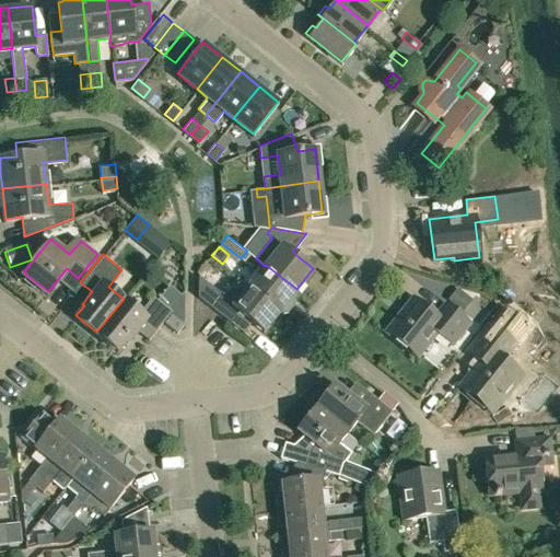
[(288,310),(294,302),(294,299),(291,296),(296,289),(266,265),(265,266),(249,285),(280,310),(281,309),(283,311),(288,310)]
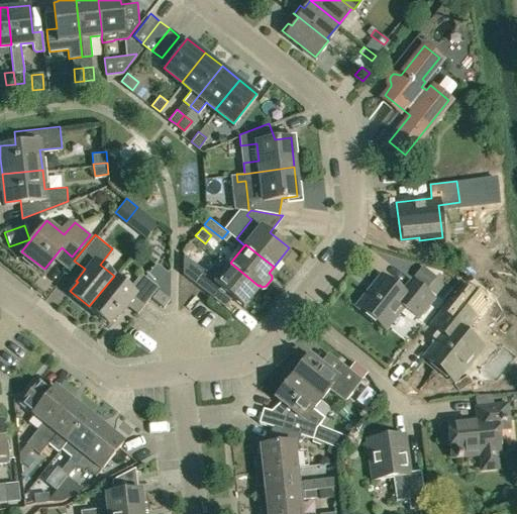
[(229,265),(219,257),(206,274),(202,271),(199,275),(191,268),(186,274),(213,295),(221,286),(243,304),(259,286),(230,263),(229,265)]
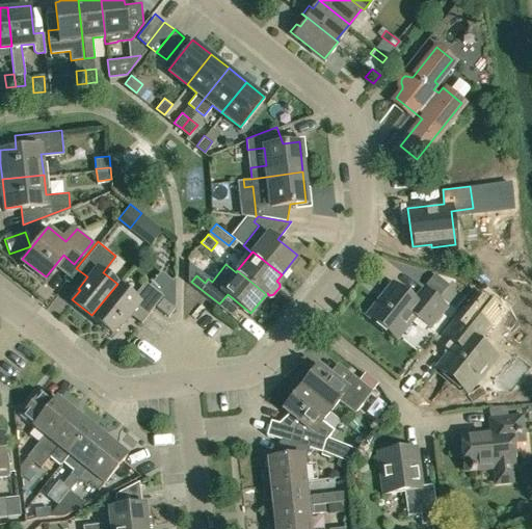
[(441,292),(449,282),(434,270),(426,281),(441,292)]
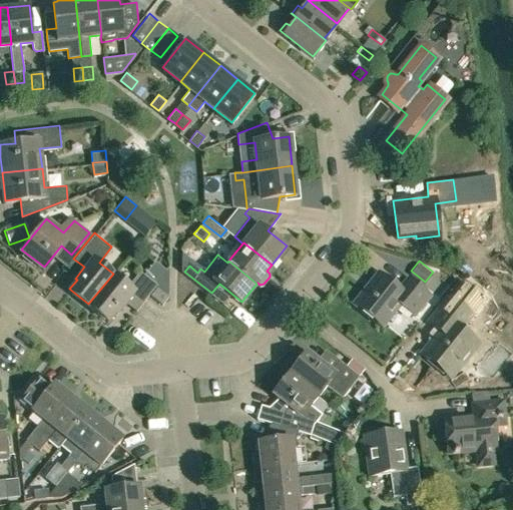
[(135,309),(156,283),(139,269),(127,285),(113,274),(88,304),(107,319),(114,311),(116,312),(125,301),(135,309)]
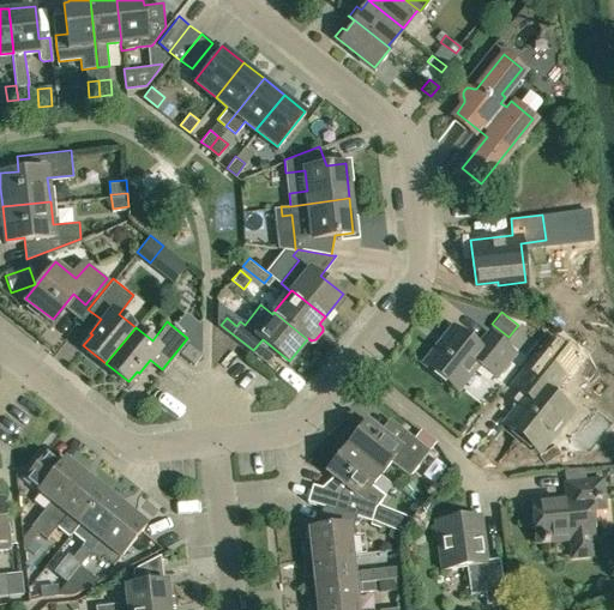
[(477,344),(455,326),(426,364),(457,388),(479,362),(495,375),(515,350),(488,330),(477,344)]
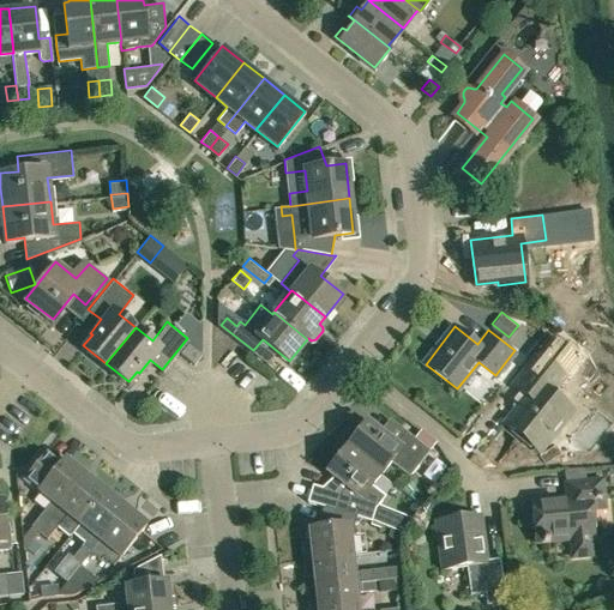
[(539,450),(571,409),(551,392),(566,373),(560,368),(575,350),(553,333),(513,382),(527,394),(504,422),(539,450)]
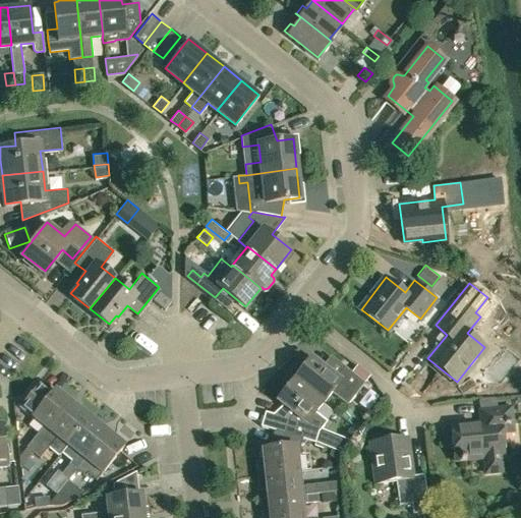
[(164,307),(170,299),(159,290),(153,298),(164,307)]
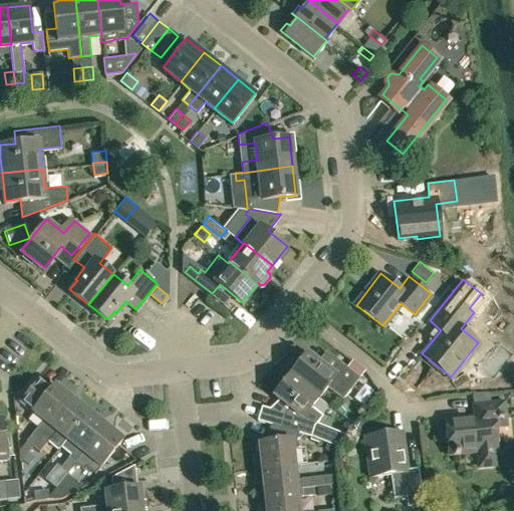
[(329,370),(306,351),(290,371),(318,395),(326,384),(342,397),(359,375),(338,359),(329,370)]
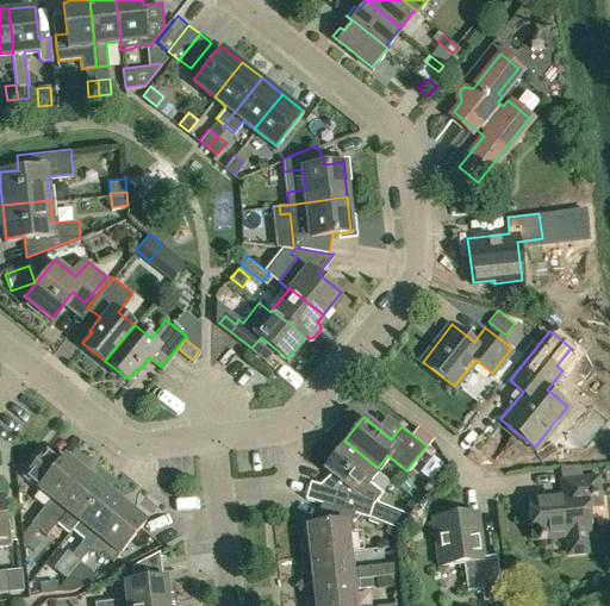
[(378,468),(344,441),(324,466),(342,480),(335,489),(330,504),(353,511),(367,516),(369,507),(371,503),(381,489),(368,479),(378,468)]
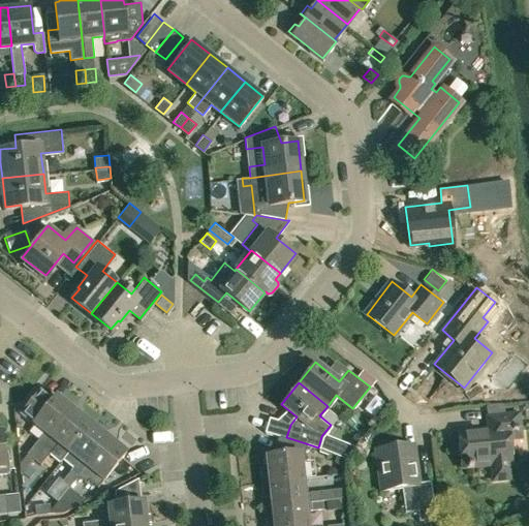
[(27,453),(20,462),(26,467),(33,458),(74,406),(56,392),(53,397),(40,388),(21,411),(33,421),(44,430),(43,432),(27,453)]
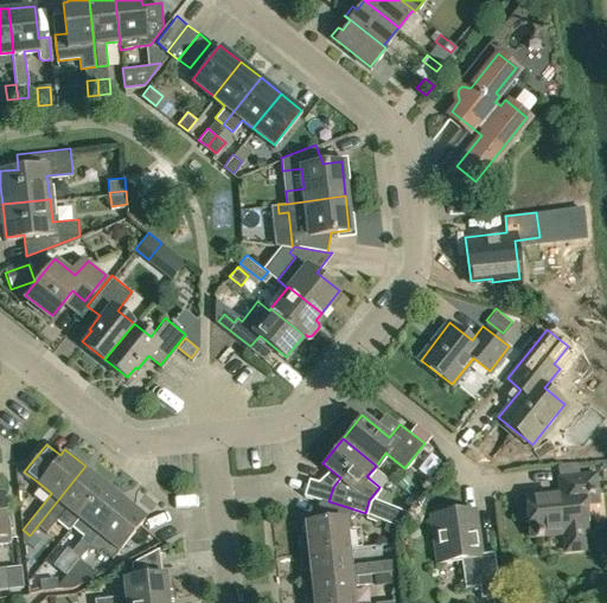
[(580,474),(579,459),(558,461),(560,476),(558,476),(560,492),(526,495),(530,532),(563,528),(566,549),(585,547),(583,528),(587,528),(583,492),(596,491),(595,473),(580,474)]
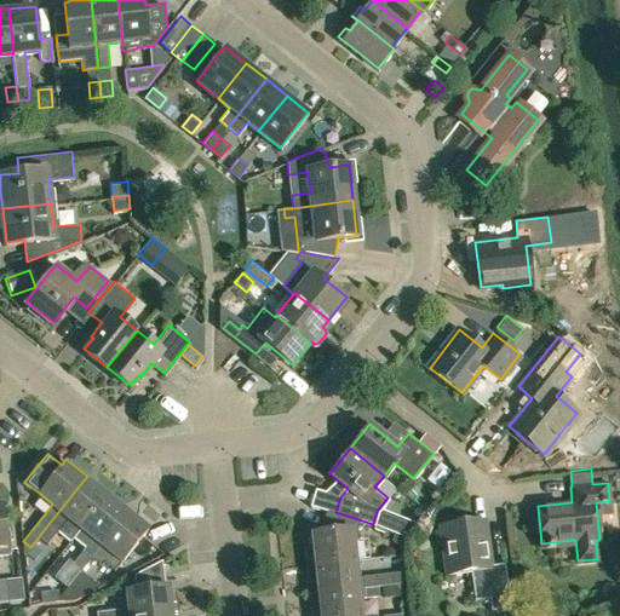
[(69,541),(80,527),(107,493),(87,476),(39,536),(47,542),(57,531),(69,541)]
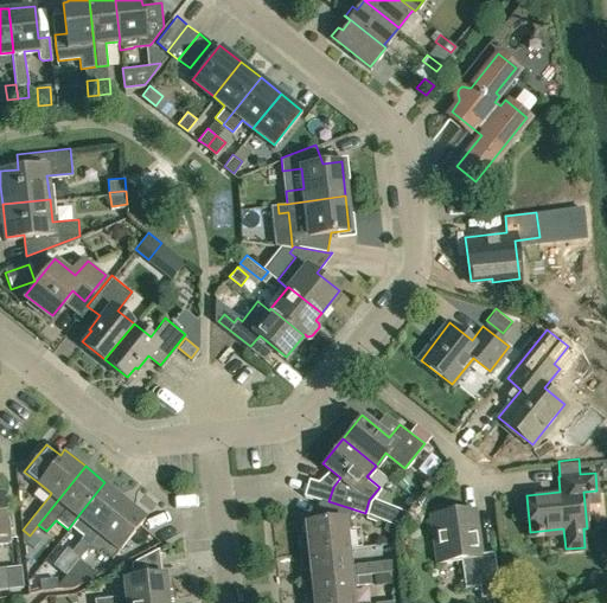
[(72,565),(78,557),(125,498),(104,482),(78,515),(91,526),(71,551),(74,553),(68,560),(72,565)]
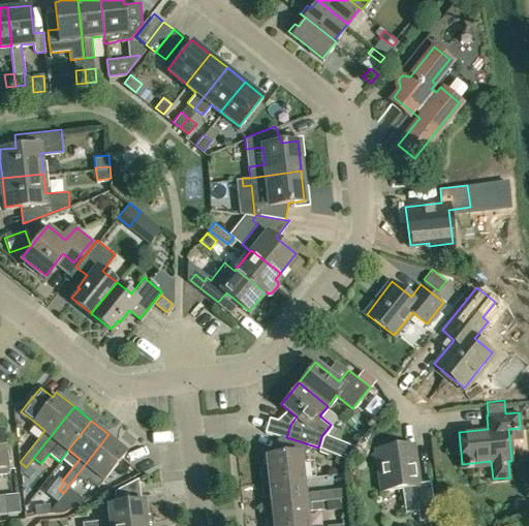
[(4,452),(1,428),(0,428),(0,513),(7,513),(5,493),(0,494),(0,472),(7,472),(10,468),(8,451),(4,452)]
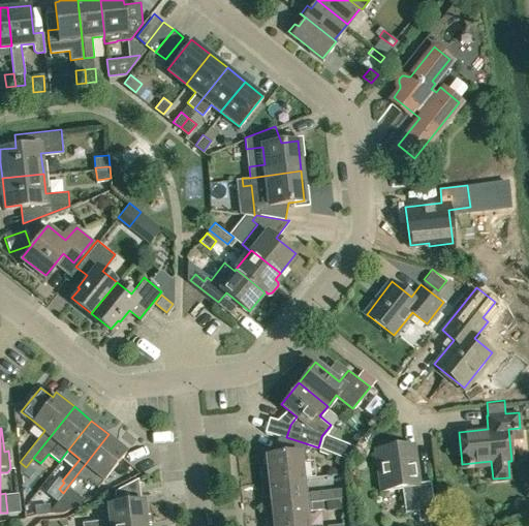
[(103,477),(126,449),(109,434),(68,486),(75,492),(84,481),(87,483),(95,471),(103,477)]
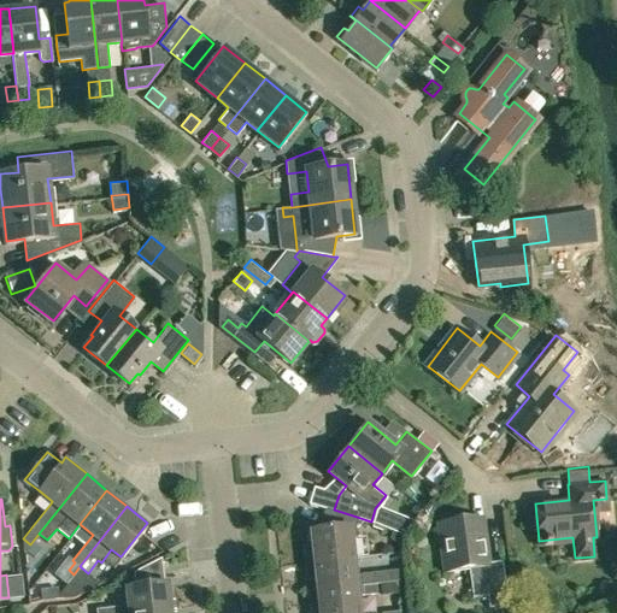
[(334,510),(323,506),(319,518),(321,529),(310,530),(312,546),(303,547),(305,560),(352,555),(351,536),(356,536),(354,524),(357,517),(334,510)]
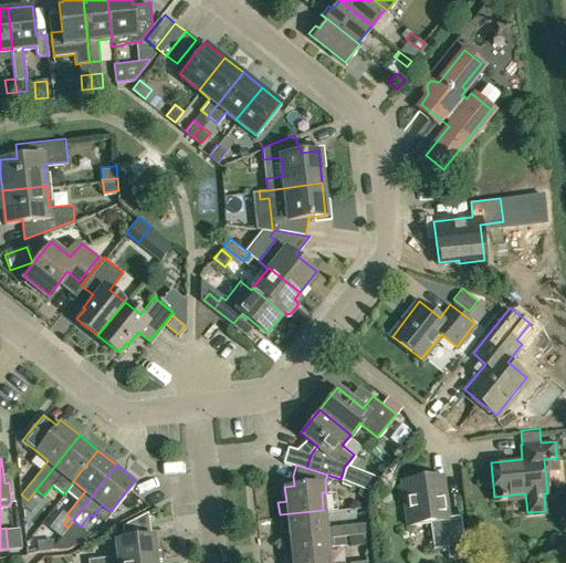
[(444,515),(438,475),(405,479),(410,524),(430,521),(433,548),(464,543),(461,513),(444,515)]
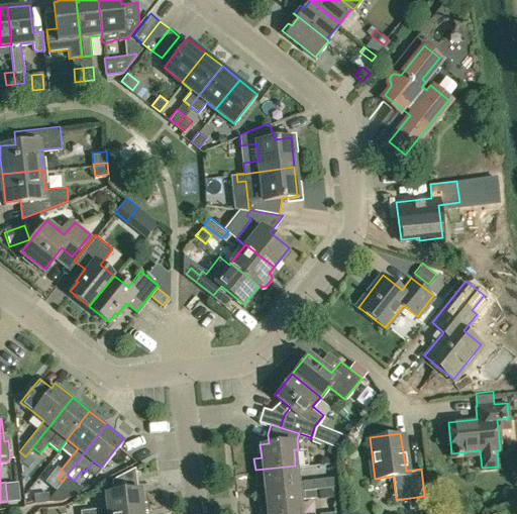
[(297,481),(295,466),(255,470),(256,481),(265,480),(266,492),(315,487),(315,488),(318,487),(318,478),(297,481)]
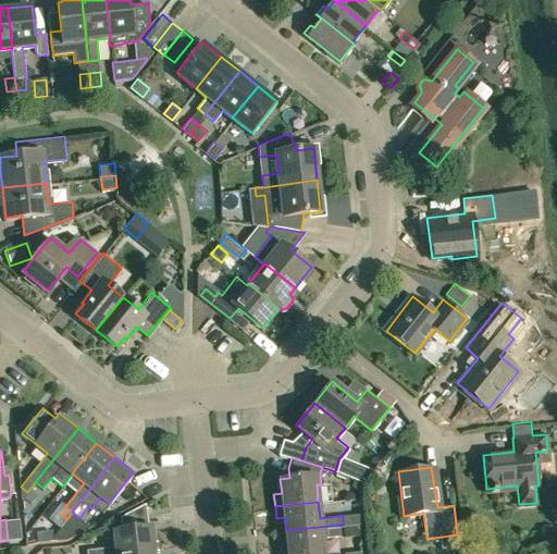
[(87,548),(87,553),(112,553),(155,550),(152,526),(143,526),(141,515),(121,517),(122,528),(113,529),(115,544),(87,546),(87,548)]
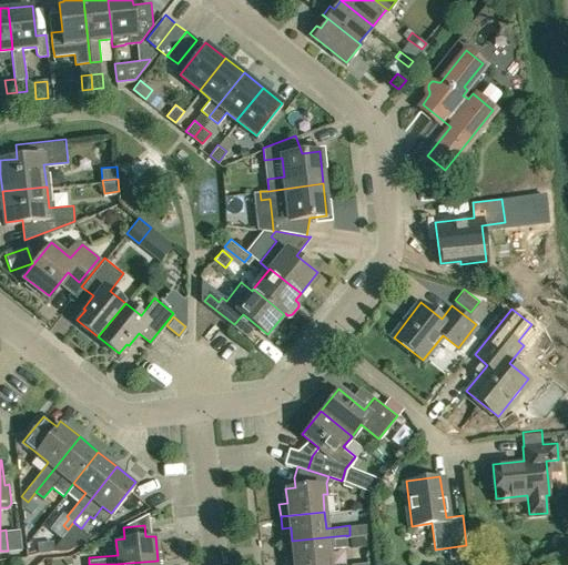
[(364,533),(350,535),(352,545),(365,544),(364,533)]
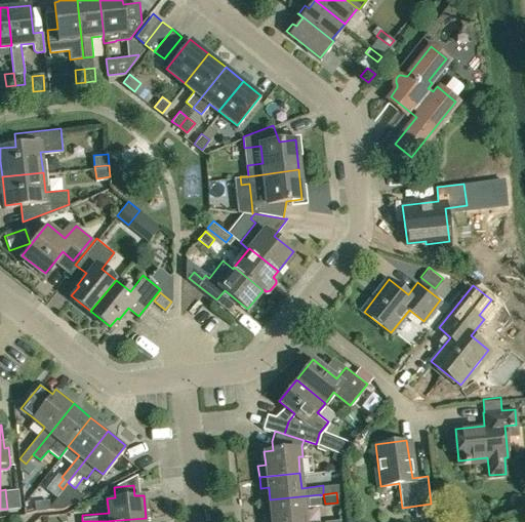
[(64,507),(69,504),(58,494),(49,505),(52,508),(64,507)]
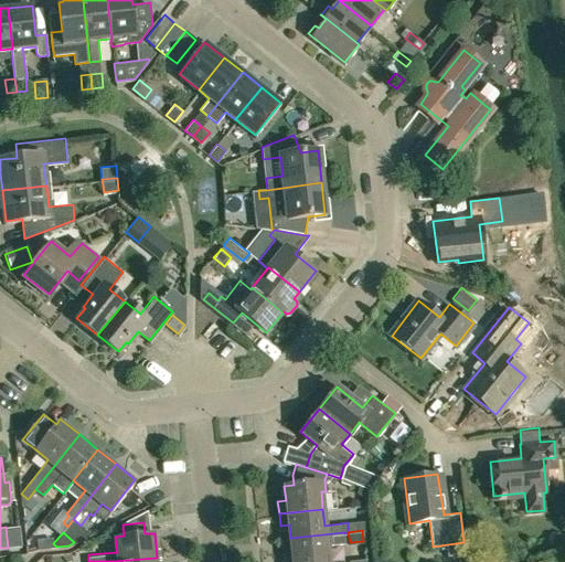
[(331,543),(338,543),(345,542),(344,533),(344,532),(290,538),(292,552),(284,553),(284,561),(315,561),(329,561),(327,544),(331,543)]
